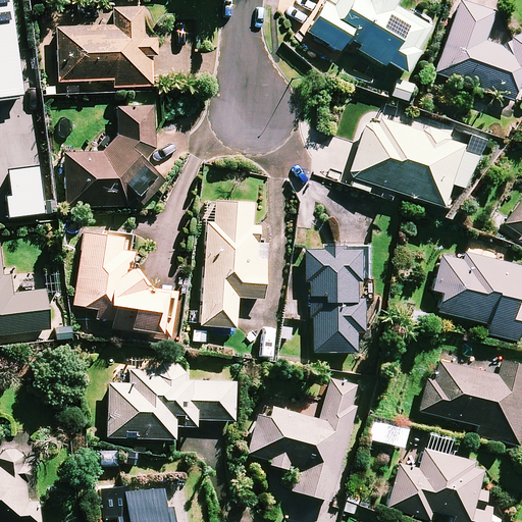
[(404,69),(432,19),(415,10),(414,13),(394,2),(395,0),(324,0),(308,31),(338,48),(344,40),(383,63),(386,58),(404,69)]
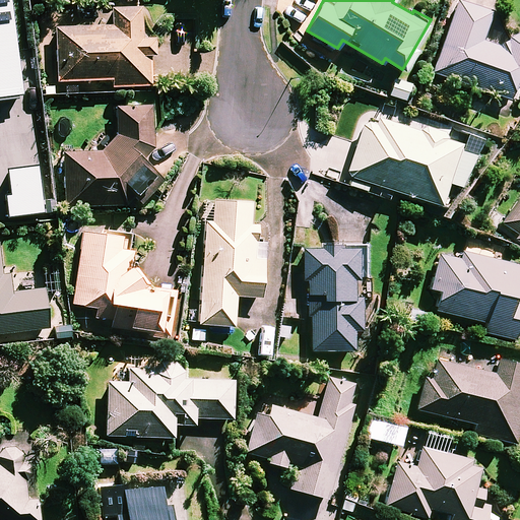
[(457,0),(434,71),(510,96),(516,77),(519,77),(519,30),(512,28),(506,47),(483,40),(493,10),(462,0),(457,0)]
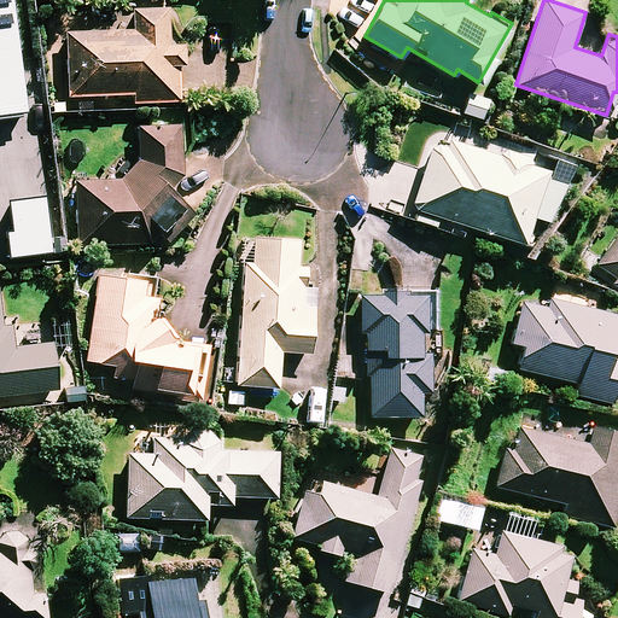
[(169,44),(168,6),(128,7),(128,29),(66,30),(68,94),(133,93),(133,100),(180,99),(180,63),(185,63),(185,42),(169,44)]
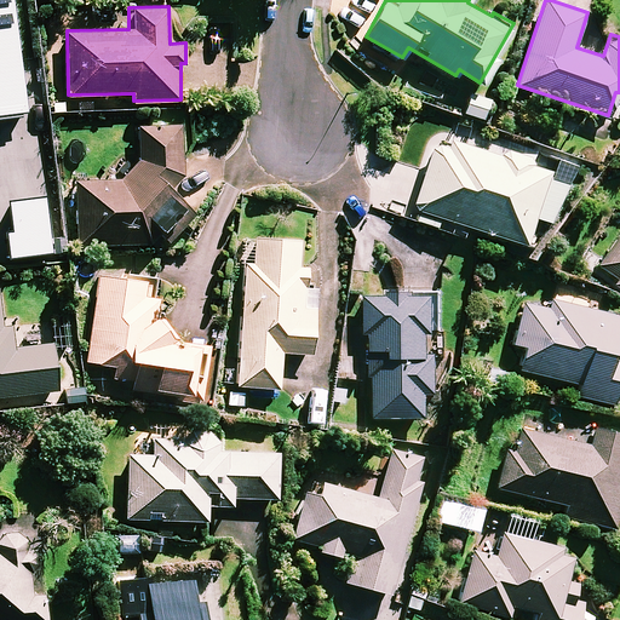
[(127,178),(64,181),(65,222),(78,222),(79,242),(153,240),(183,208),(181,124),(136,125),(137,155),(127,155),(127,178)]
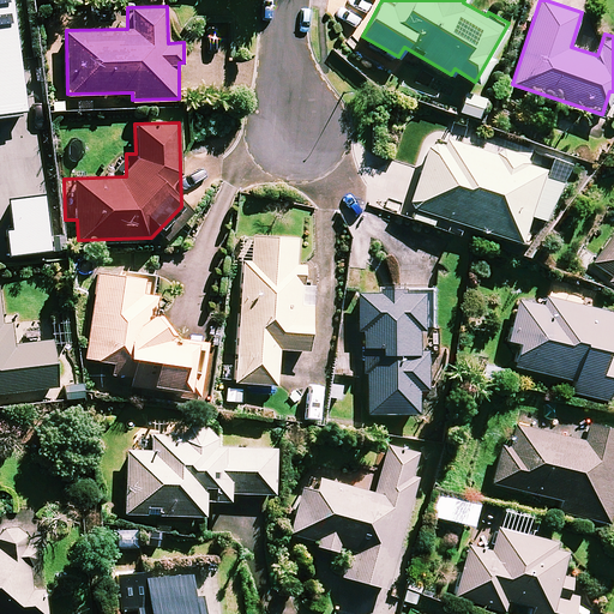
[(525,150),(452,126),(449,137),(432,131),(408,204),(521,240),(530,214),(547,220),(566,160),(527,146),(525,150)]
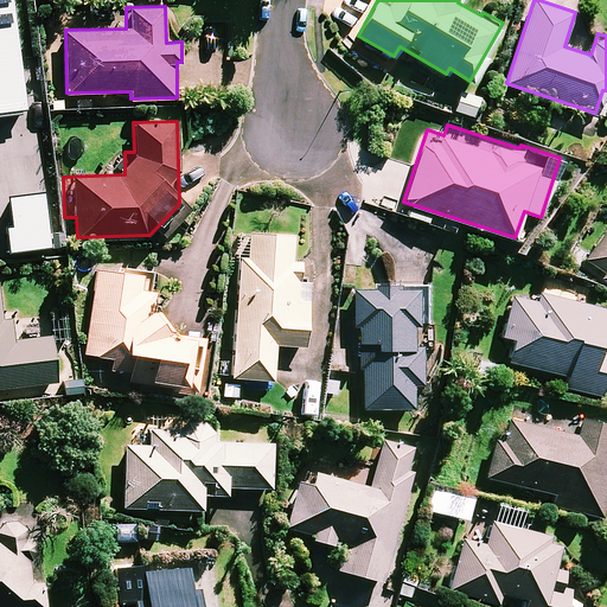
[(606,218),(582,256),(606,272),(601,278),(606,280),(606,218)]
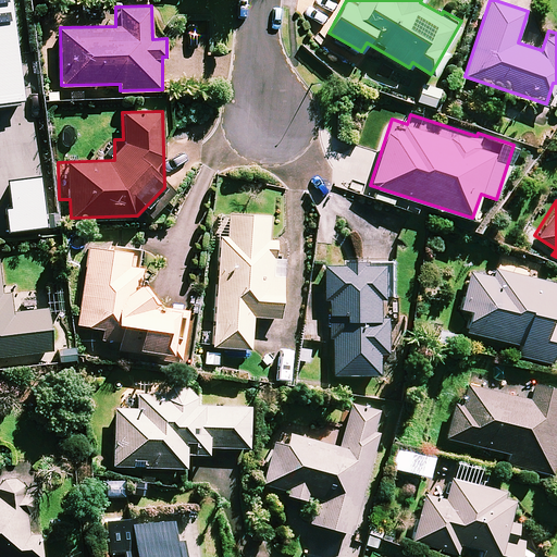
[(270,213),(221,210),(214,345),(251,347),(254,314),(281,316),(283,274),(273,273),(275,238),(268,238),(270,213)]
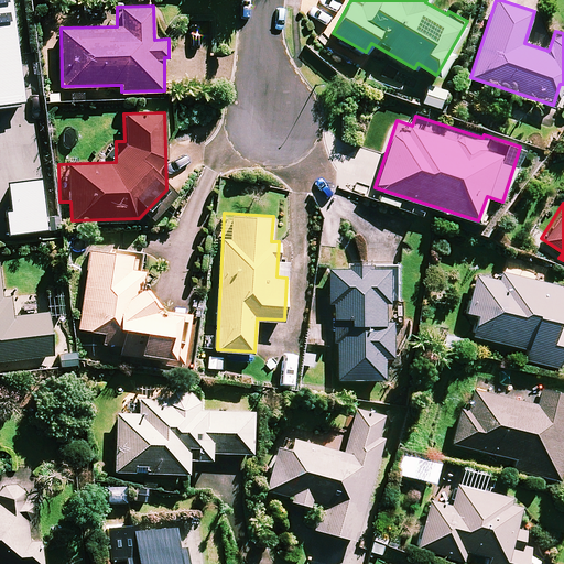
[(104,329),(102,343),(120,344),(119,353),(142,355),(143,350),(175,354),(180,312),(154,308),(156,299),(144,281),(145,269),(132,268),(133,251),(89,248),(82,327),(104,329)]
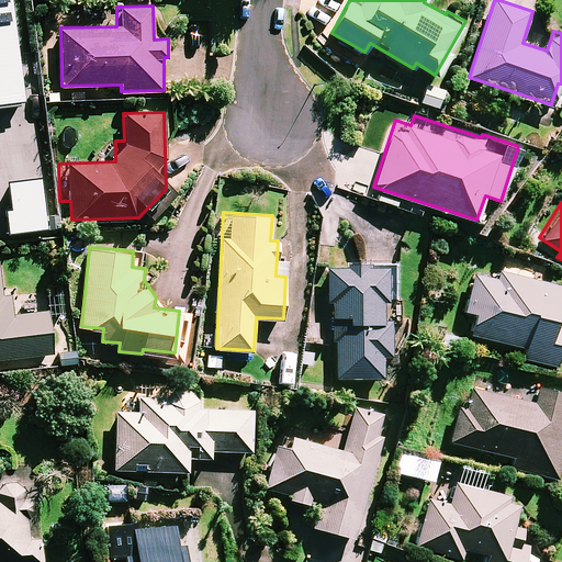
[(546,267),(509,259),(506,271),(499,270),(497,279),(475,273),(467,310),(476,313),(472,334),(527,346),(524,357),(557,364),(561,341),(561,333),(552,330),(561,288),(561,283),(543,280),(546,267)]
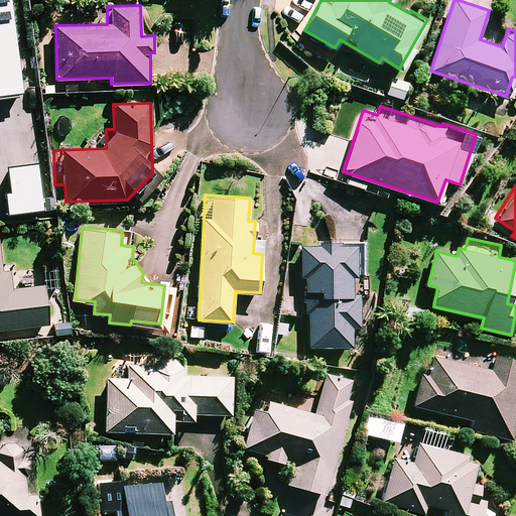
[(357,292),(352,292),(351,274),(356,274),(356,242),(301,243),(302,275),(306,275),(307,346),(352,345),(351,326),(357,326),(357,292)]
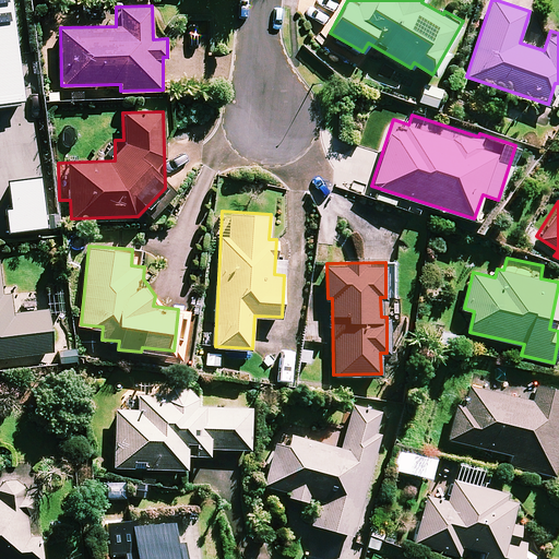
[(3,290),(0,265),(0,356),(55,351),(50,308),(13,311),(11,289),(3,290)]
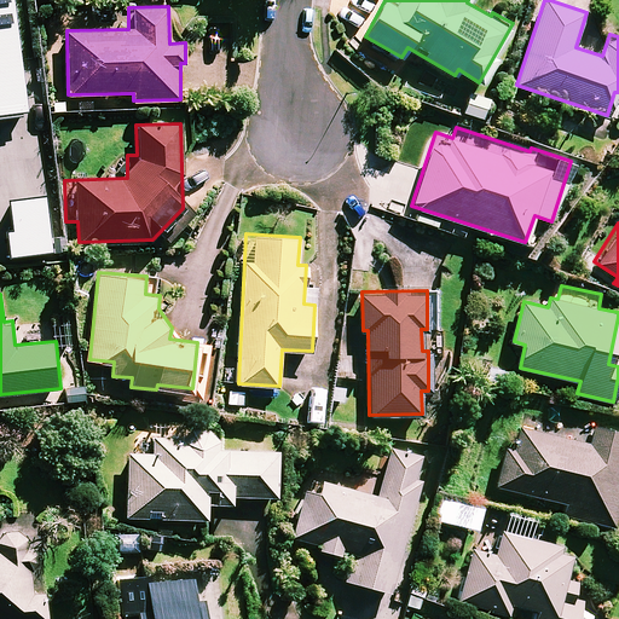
[(551,429),(522,423),(516,449),(507,446),(498,486),(567,501),(565,514),(615,525),(618,505),(618,470),(617,470),(618,458),(618,429),(594,424),(590,438),(551,429)]
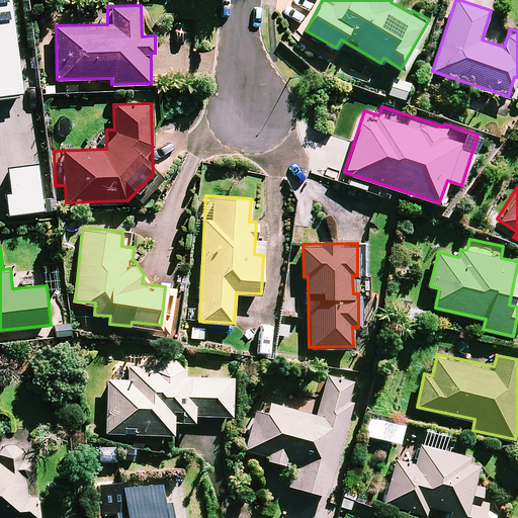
[(181,375),(182,359),(128,359),(128,378),(107,378),(106,431),(173,432),(173,419),(193,420),(193,414),(232,414),(233,376),(181,375)]
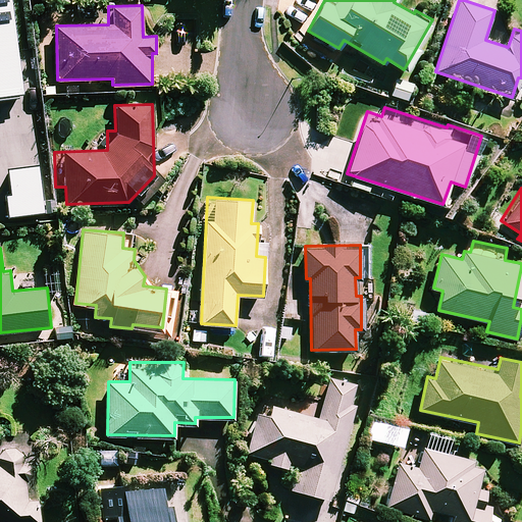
[(262,402),(248,452),(268,458),(267,461),(286,466),(288,463),(299,466),(293,487),(329,498),(355,404),(350,403),(355,382),(329,376),(322,402),(307,398),(303,413),(274,405),(262,402)]
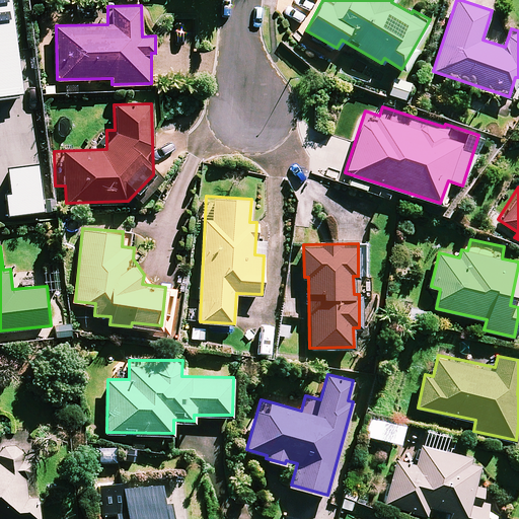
[(403,424),(370,418),(366,435),(400,442),(403,424)]
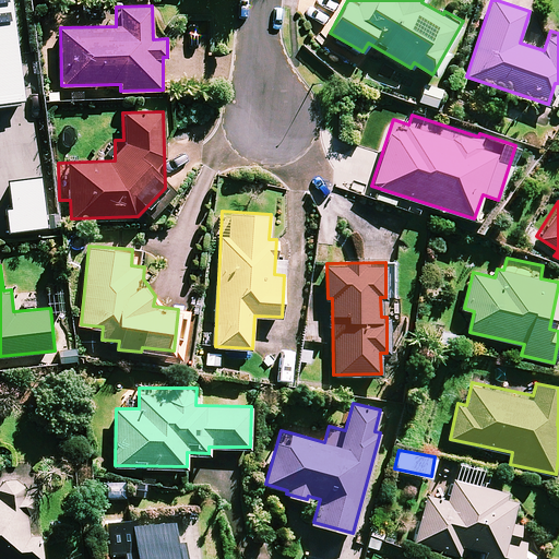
[(0,558),(43,558),(34,467),(0,470),(0,558)]
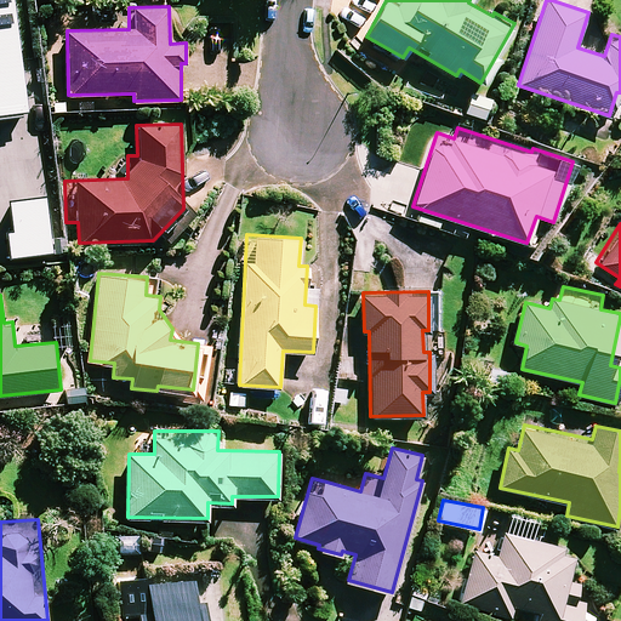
[(568,580),(574,554),(562,551),(563,547),(501,530),(495,556),(474,550),(460,602),(511,615),(514,603),(540,610),(536,620),(579,620),(582,609),(575,607),(581,584),(568,580)]
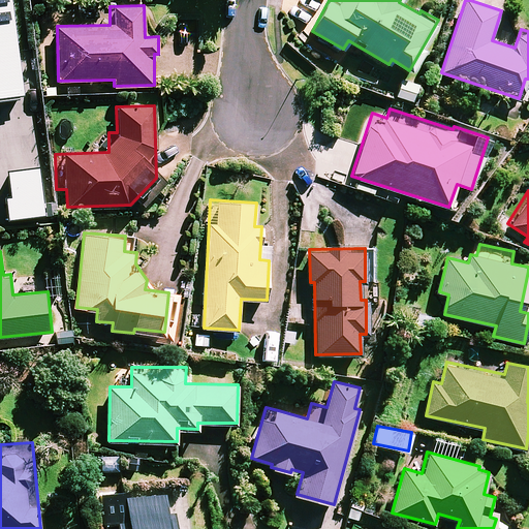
[(168,528),(167,487),(101,489),(102,527),(120,527),(120,528),(168,528)]
